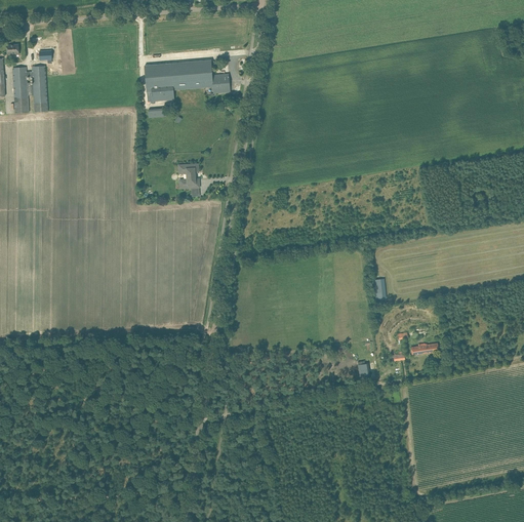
[(6,43),(6,48),(6,52),(13,51),(13,50),(17,50),(17,41),(11,42),(6,43)]
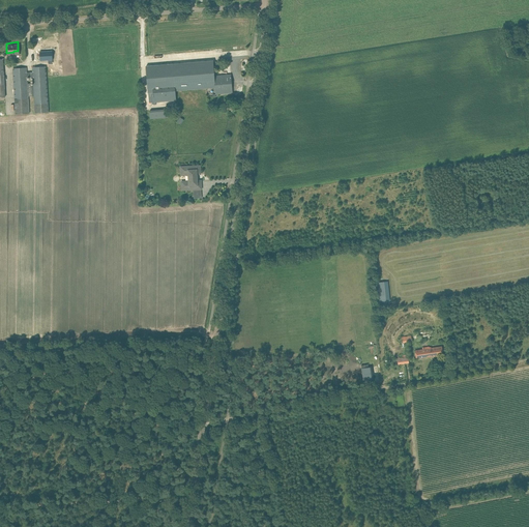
[(51,49),(40,49),(41,58),(52,57),(51,49)]
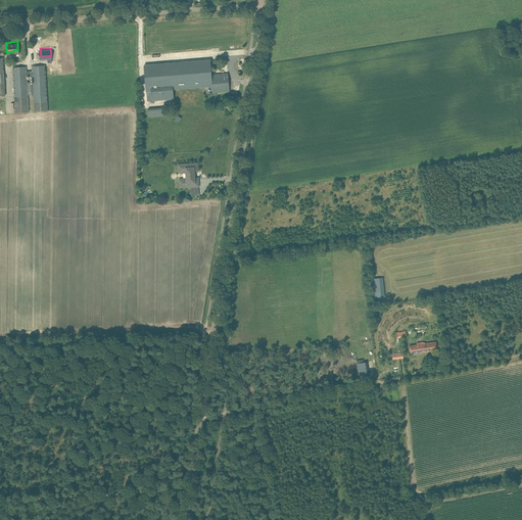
[(209,56),(143,62),(145,89),(150,89),(151,98),(173,96),(172,87),(211,84),(210,72),(209,56)]
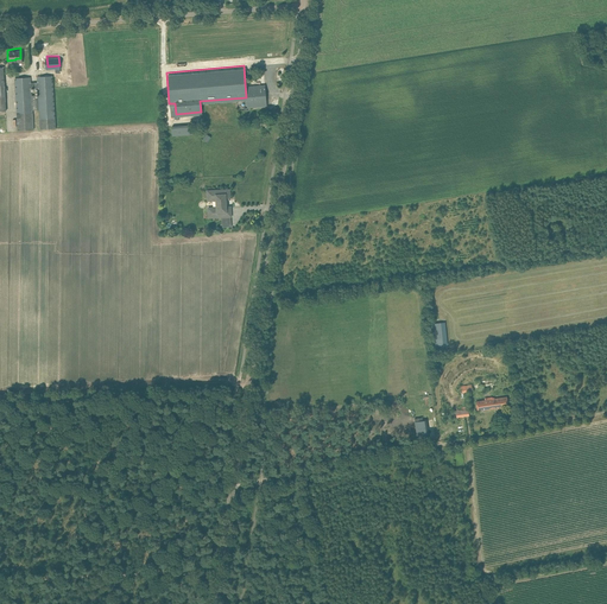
[(32,126),(31,107),(38,107),(39,126),(55,125),(51,72),(37,74),(37,80),(30,80),(30,75),(13,75),(16,108),(17,121),(17,127),(32,126)]
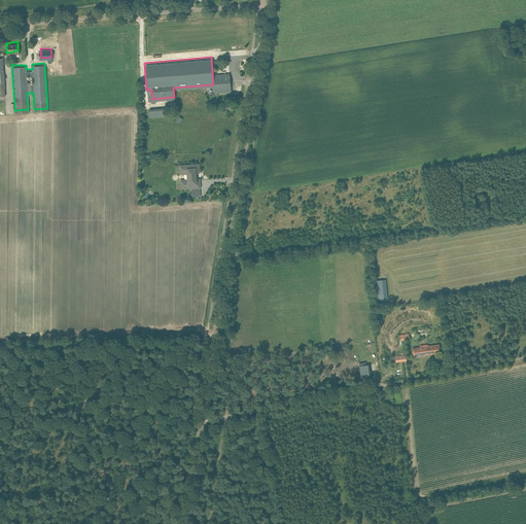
[(230,90),(229,71),(212,72),(213,84),(213,91),(224,90),(230,90)]
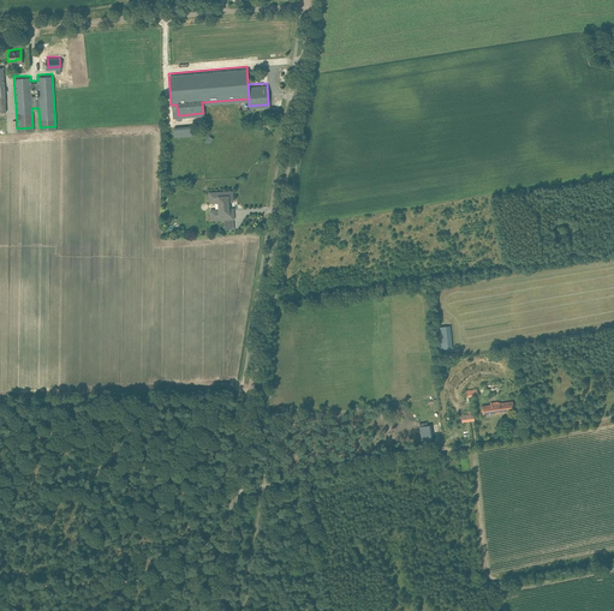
[(172,125),(173,135),(194,132),(192,123),(172,125)]
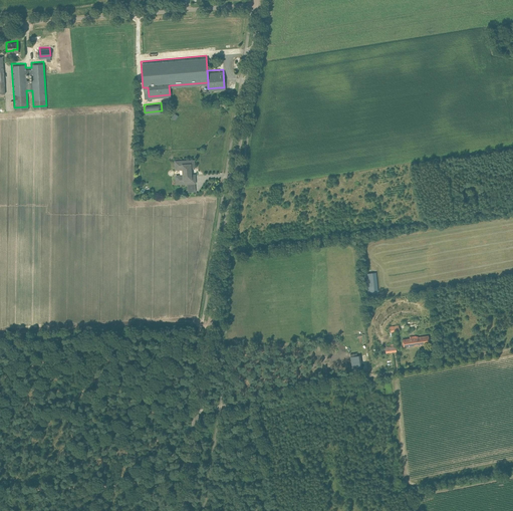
[(175,173),(175,181),(194,180),(194,173),(190,173),(190,166),(193,166),(193,158),(174,159),(174,168),(181,168),(182,172),(175,173)]
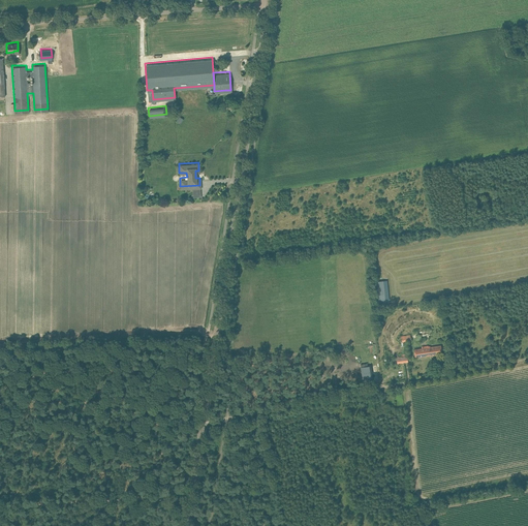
[(384,299),(382,278),(375,279),(377,300),(384,299)]
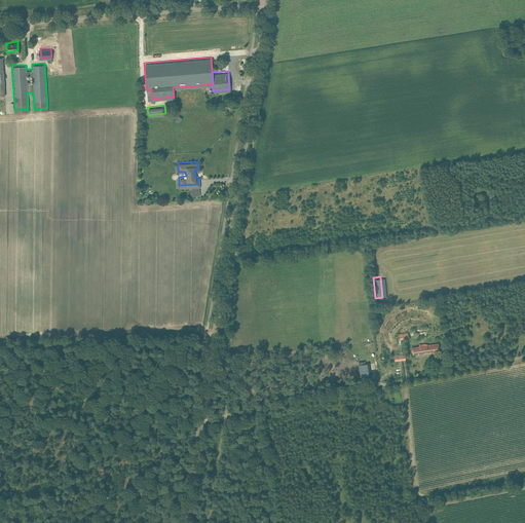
[(411,344),(411,348),(412,353),(439,349),(438,341),(426,342),(426,341),(424,341),(424,340),(418,341),(418,343),(411,344)]
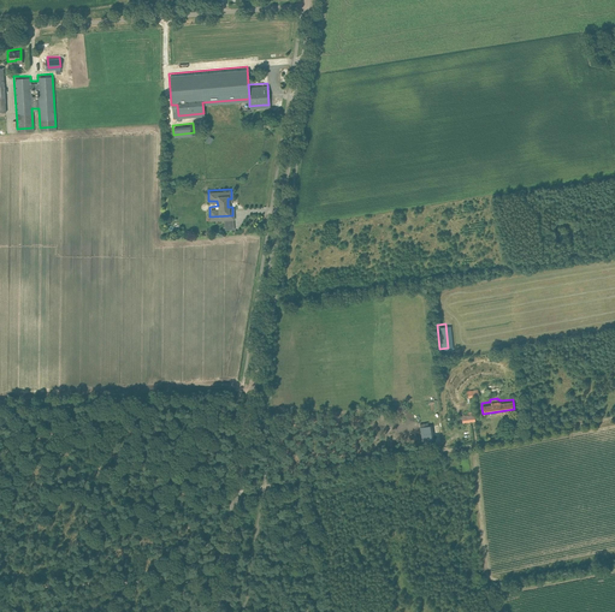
[(419,425),(421,439),(432,437),(431,422),(419,425)]
